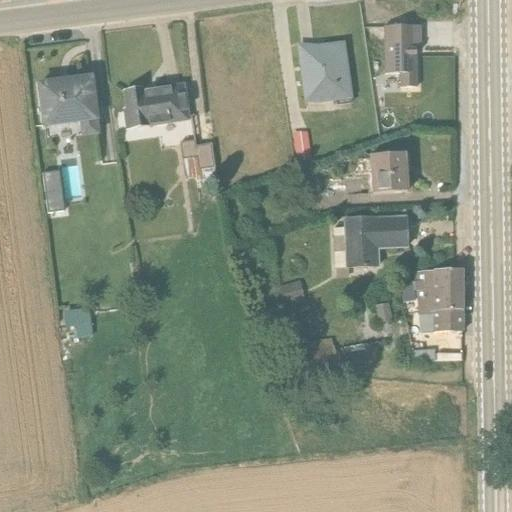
[(401,86),(417,85),(417,43),(421,42),(421,24),(385,24),(385,56),(385,72),(400,72),(401,86)]
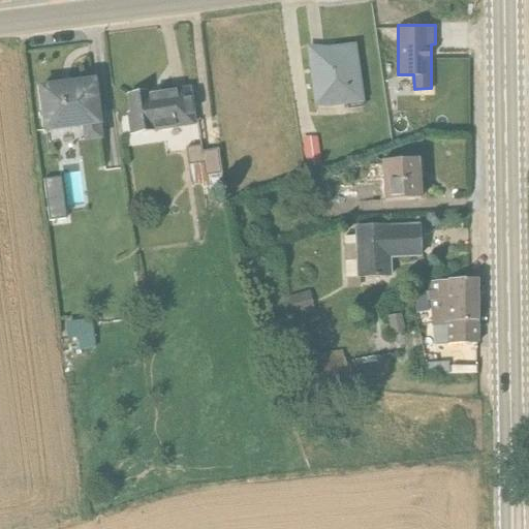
[(354,43),(308,50),(315,106),(347,102),(348,106),(363,104),(354,43)]
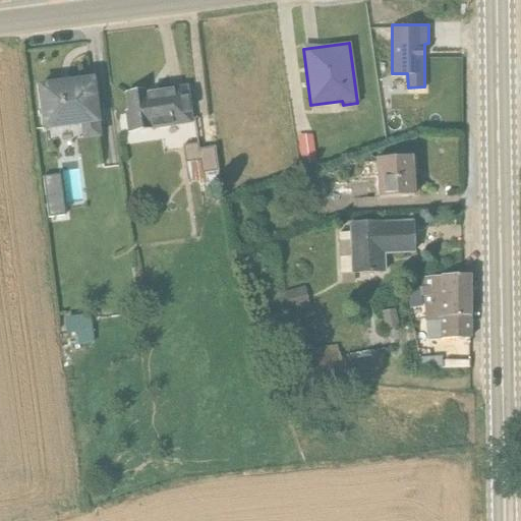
[(81,140),(99,138),(92,81),(73,83),(73,82),(55,84),(56,85),(39,89),(44,131),(79,127),(81,140)]
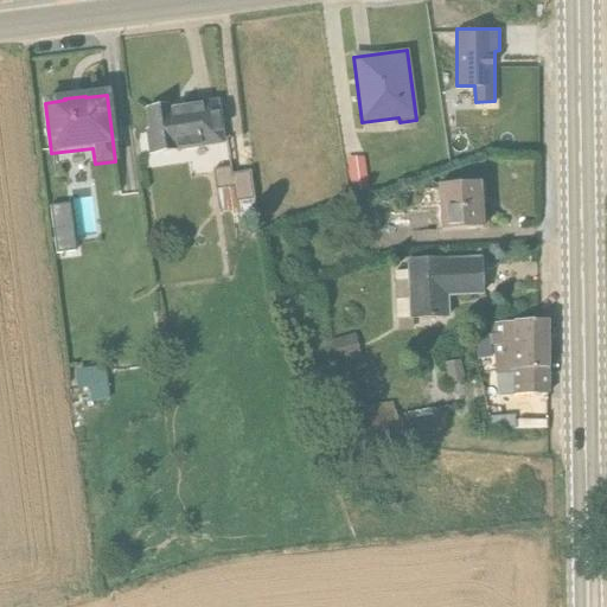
[(144,133),(147,157),(221,146),(213,106),(168,113),(167,109),(147,113),(149,132),(144,133)]
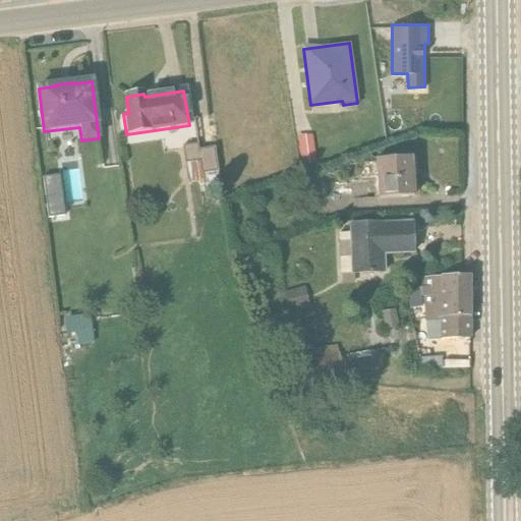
[(197,182),(199,194),(224,191),(224,190),(220,190),(214,149),(198,151),(194,122),(192,122),(195,145),(181,148),(186,182),(188,183),(197,182)]
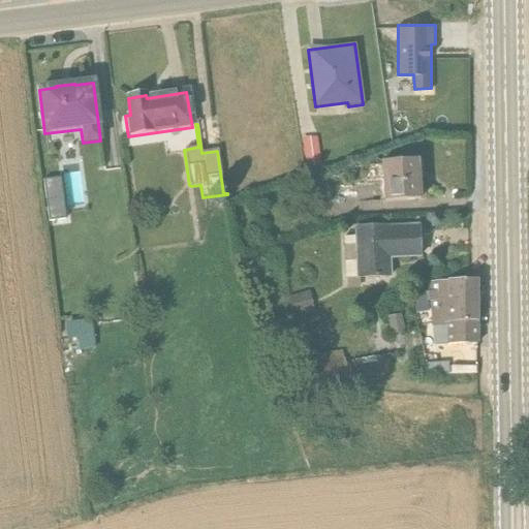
[(301,139),(306,167),(321,164),(317,136),(301,139)]
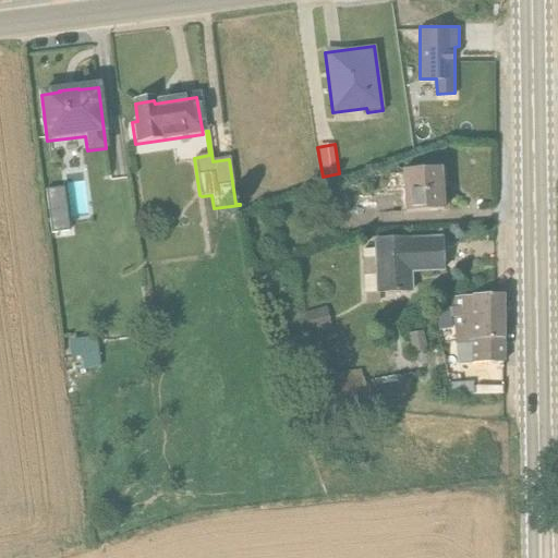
[(446,207),(441,165),(402,167),(405,209),(446,207)]
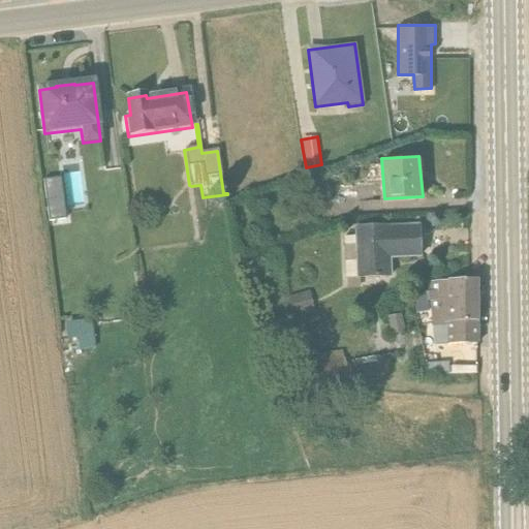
[(347,277),(348,287),(360,286),(360,277),(393,275),(393,257),(423,256),(422,222),(421,221),(354,224),(354,235),(343,236),(346,277),(347,277)]
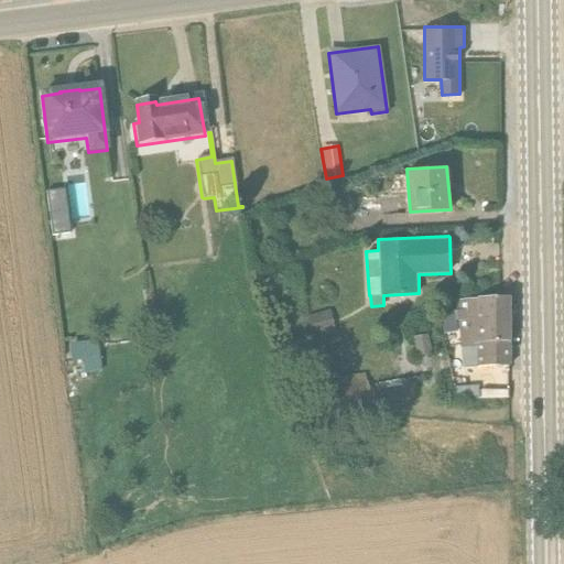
[(477,365),(509,365),(509,295),(456,297),(462,343),(475,343),(475,362),(477,362),(477,365)]
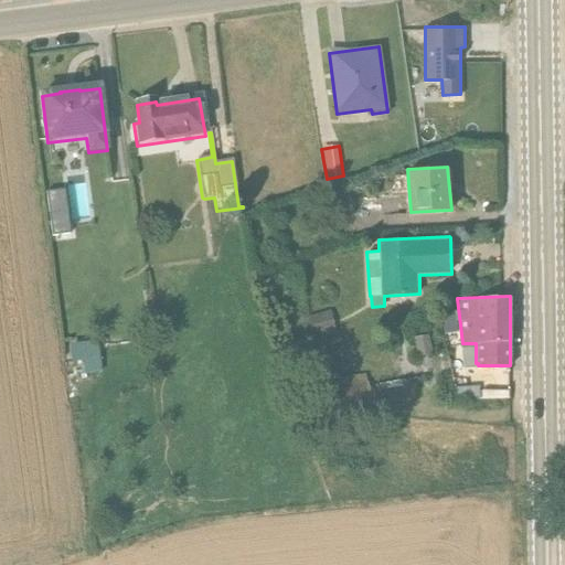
[(459,330),(455,310),(443,316),(445,332),(459,330)]
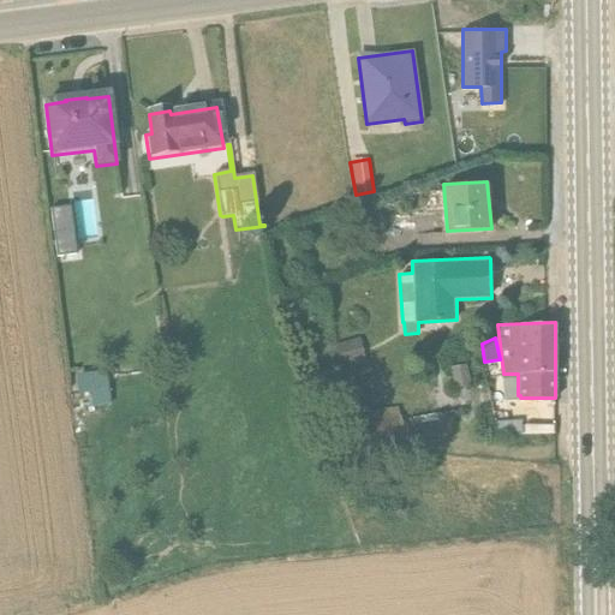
[(334,347),(341,370),(365,363),(359,340),(334,347)]
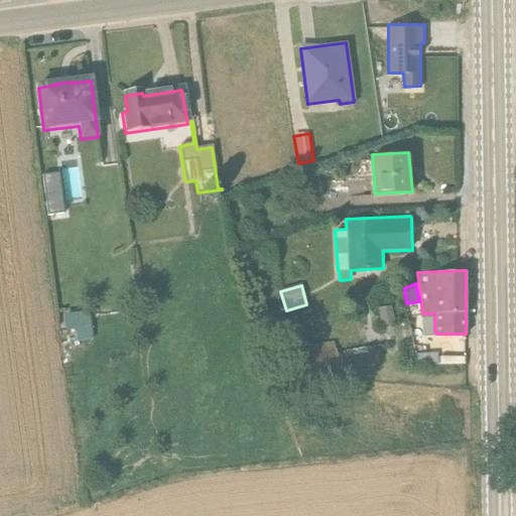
[(396,321),(392,304),(379,307),(383,325),(396,321)]
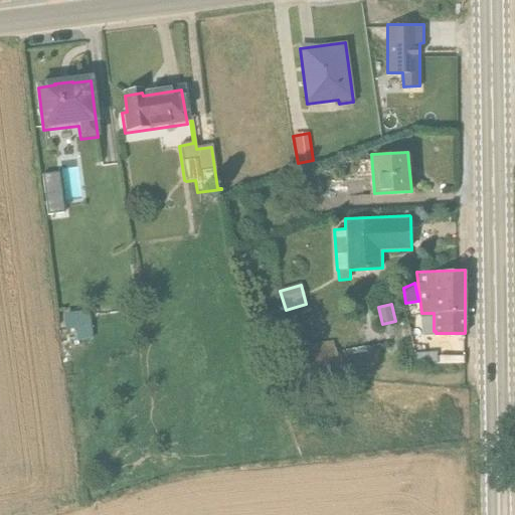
[(93,308),(66,309),(67,327),(78,327),(78,338),(94,338),(93,308)]
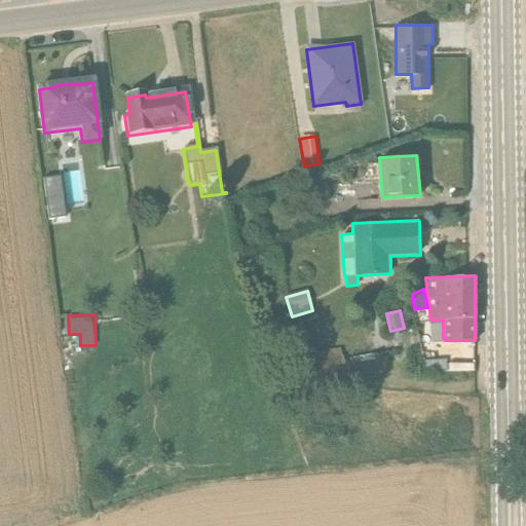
[(424,368),(446,368),(446,359),(424,359),(424,368)]
